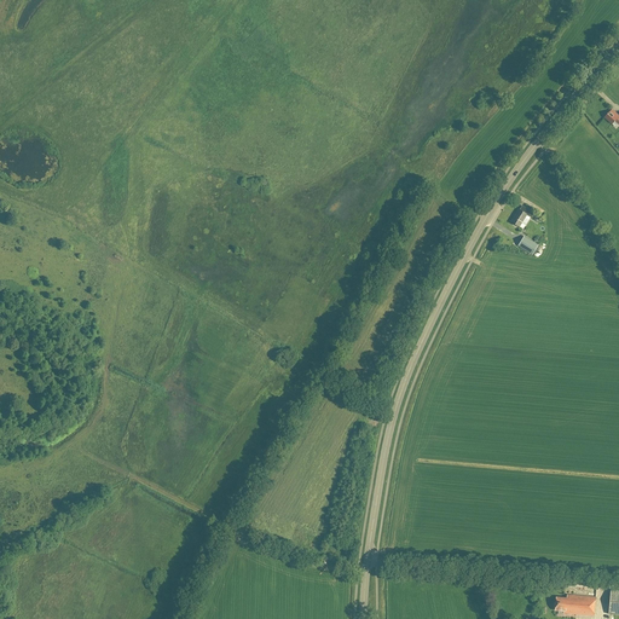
[(615,121),(618,123),(618,115),(617,114),(615,114),(614,113),(615,113),(612,110),(611,113),(609,111),(605,117),(612,125),(615,121)]
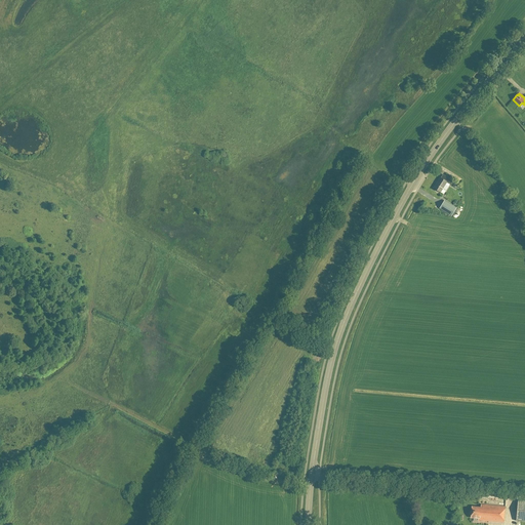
[(445,175),(444,175),(443,175),(441,178),(440,177),(434,188),(441,193),(447,183),(450,185),(452,180),(445,175)]
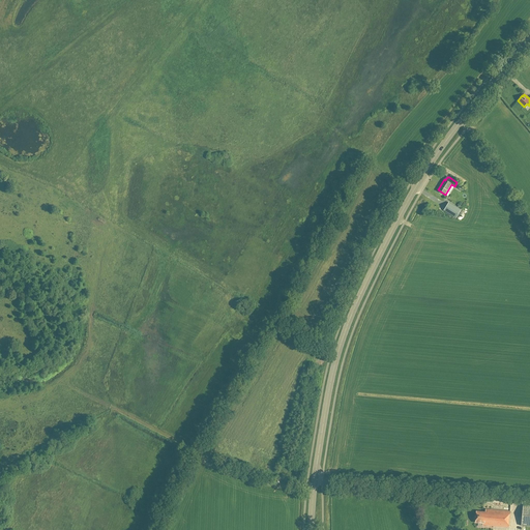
[(464,179),(459,186),(463,189),(467,181),(464,179)]
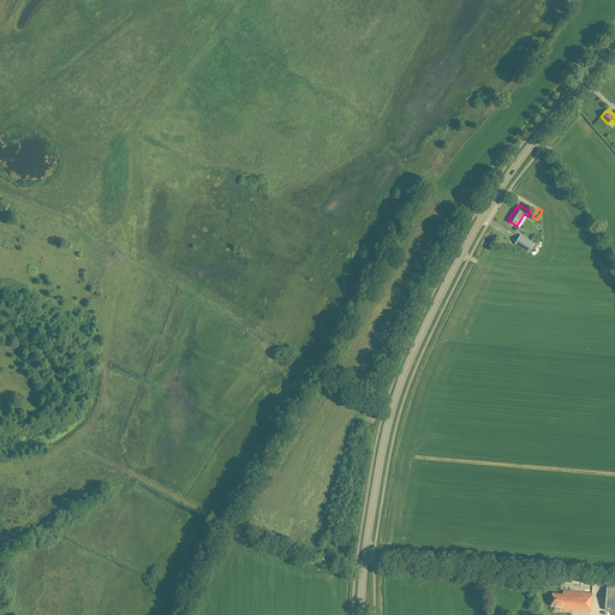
[(515,245),(520,248),(529,252),(535,244),(525,239),(521,236),(515,245)]
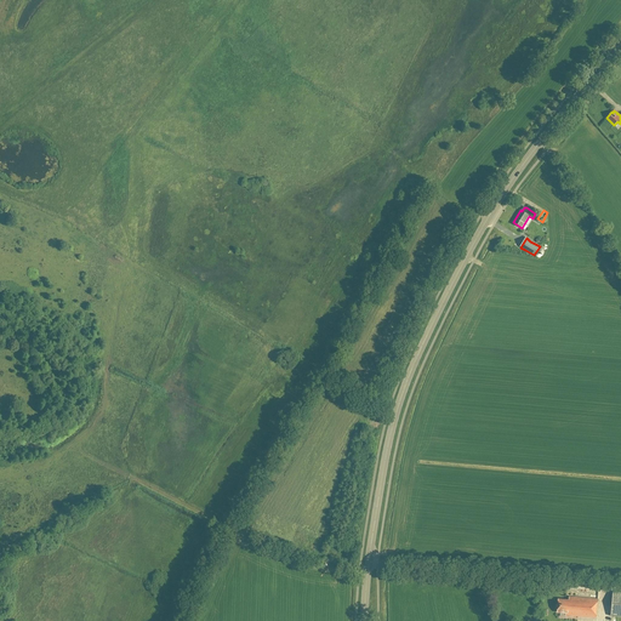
[(620,592),(613,592),(610,616),(620,616),(620,592)]
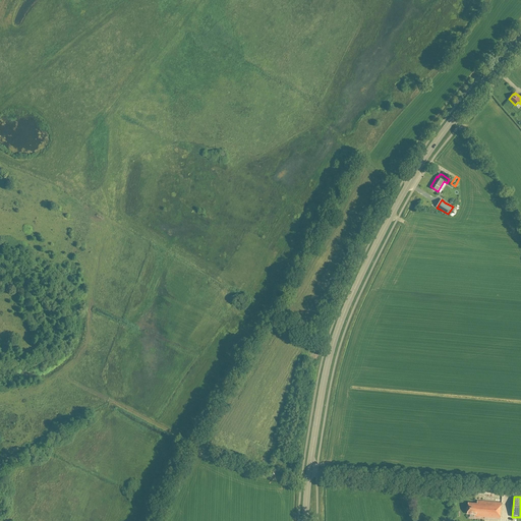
[(500,519),(502,503),(477,501),(477,504),(468,503),(468,508),(467,508),(467,511),(467,514),(474,515),(474,516),(500,519)]
